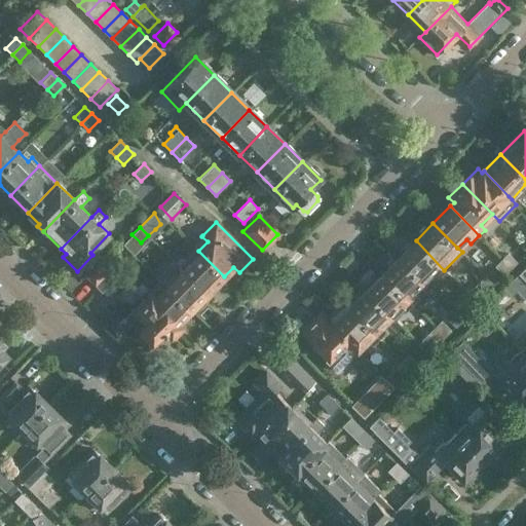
[(438,277),(444,270),(416,240),(399,258),(423,283),(434,273),(438,277)]
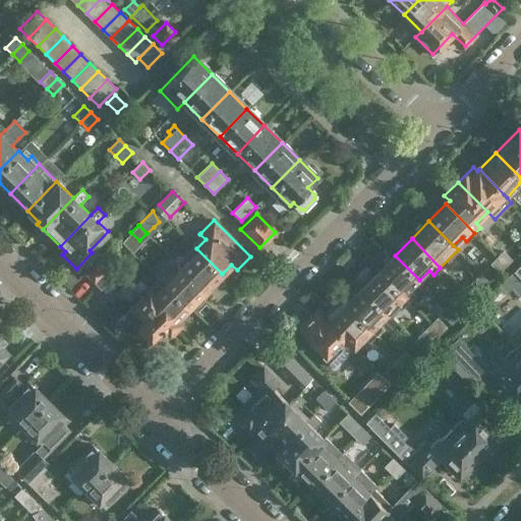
[(222,274),(196,248),(191,244),(175,261),(206,291),(222,274)]
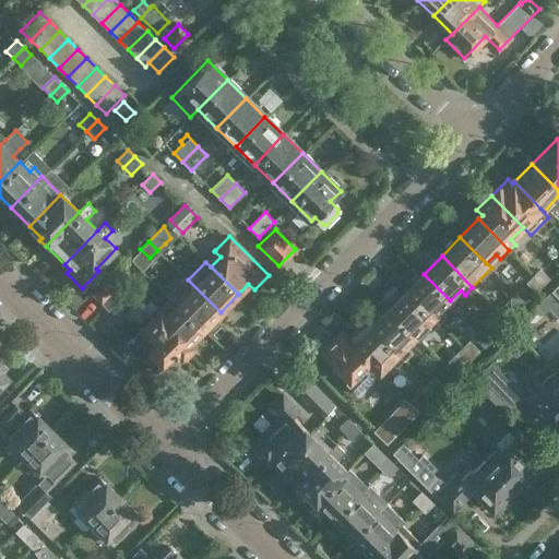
[(533,275),(544,286),(551,280),(540,269),(533,275)]
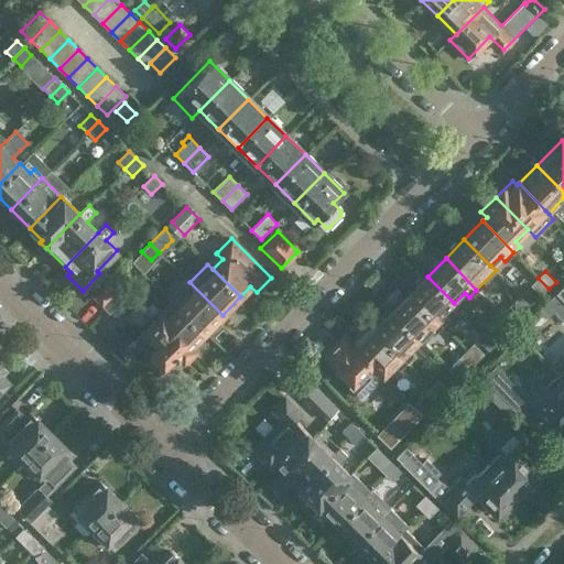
[(114,280),(122,289),(129,282),(120,273),(114,280)]
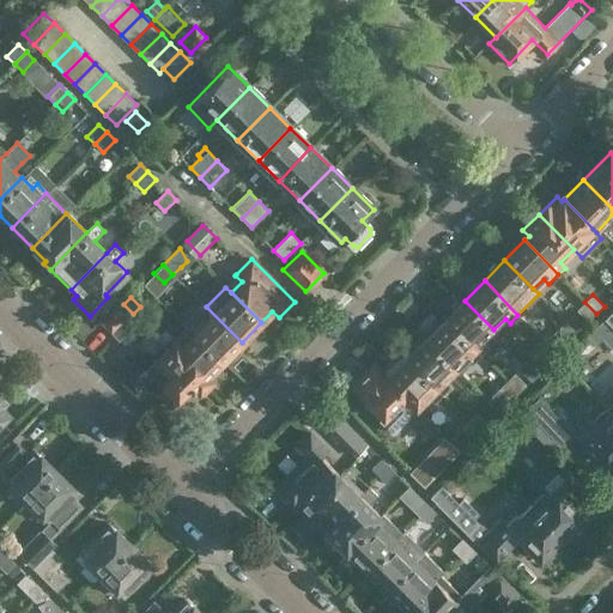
[(465,301),(444,320),(479,354),(487,346),(481,341),(493,329),(465,301)]
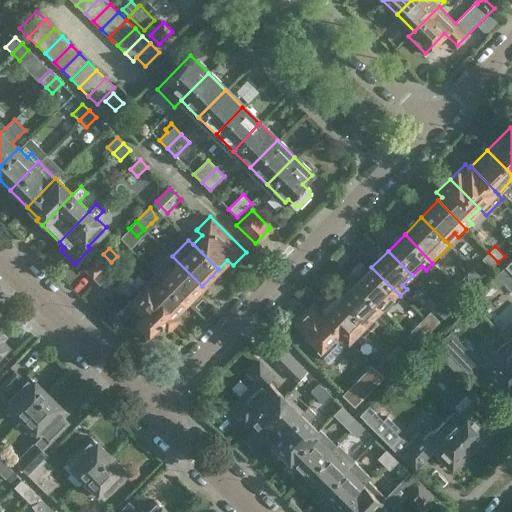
[(111,262),(103,254),(102,252),(98,255),(97,253),(83,267),(100,284),(116,267),(111,262)]
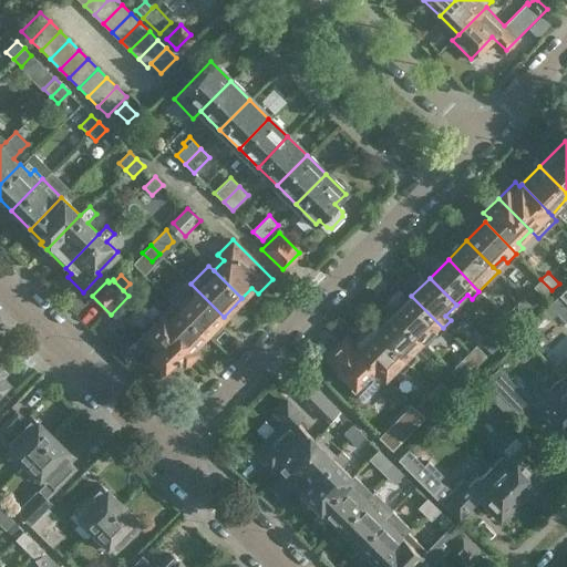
[(545,298),(552,290),(540,279),(534,287),(545,298)]
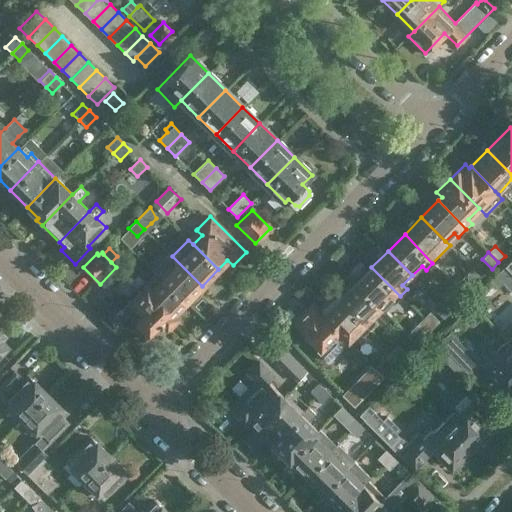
[(202,286),(172,256),(165,264),(169,268),(162,275),(187,300),(202,286)]
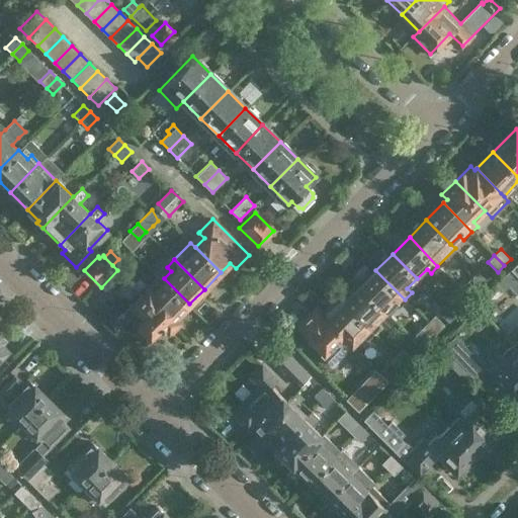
[(405,299),(375,270),(359,287),(383,312),(394,301),(398,307),(405,299)]
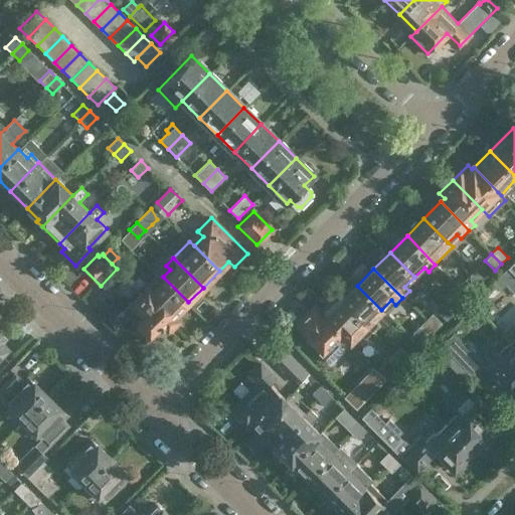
[(475,270),(459,287),(469,297),(485,281),(475,270)]
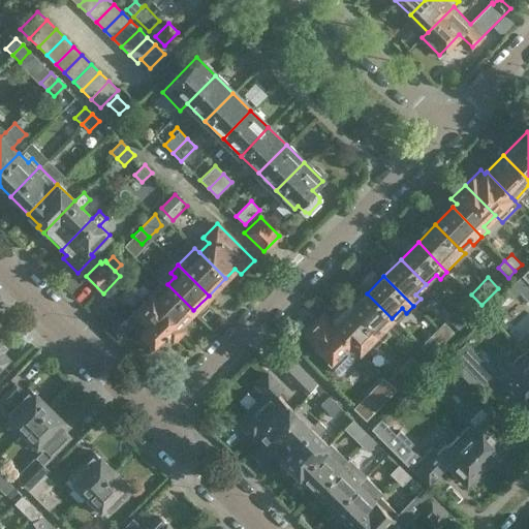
[(151,291),(143,283),(136,290),(179,332),(184,327),(181,323),(193,310),(167,284),(166,286),(161,281),(151,291)]
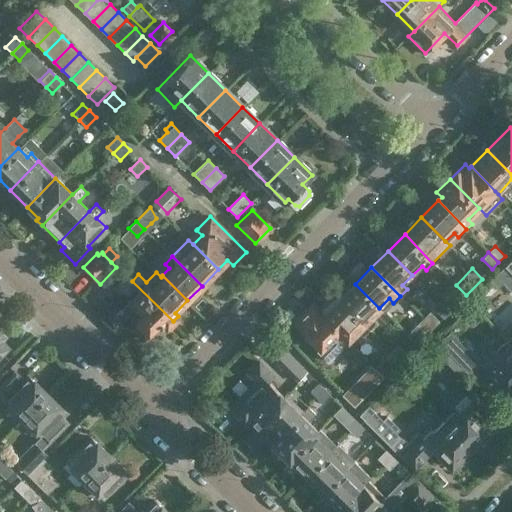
[(173,321),(132,281),(131,281),(126,276),(118,284),(130,297),(122,306),(138,322),(132,328),(143,338),(160,321),(166,328),(173,321)]
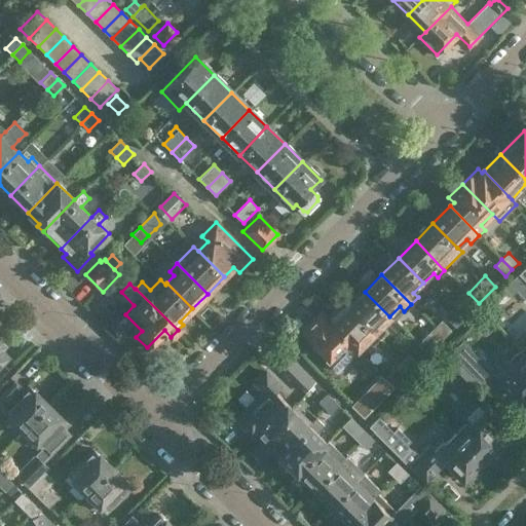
[(342,302),(377,338),(384,331),(380,326),(389,316),(365,292),(352,304),(346,298),(342,302)]
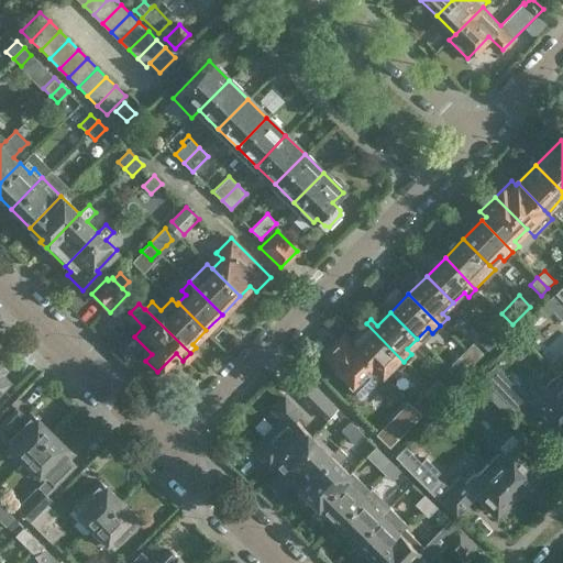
[(506,331),(512,324),(501,313),(494,321),(506,331)]
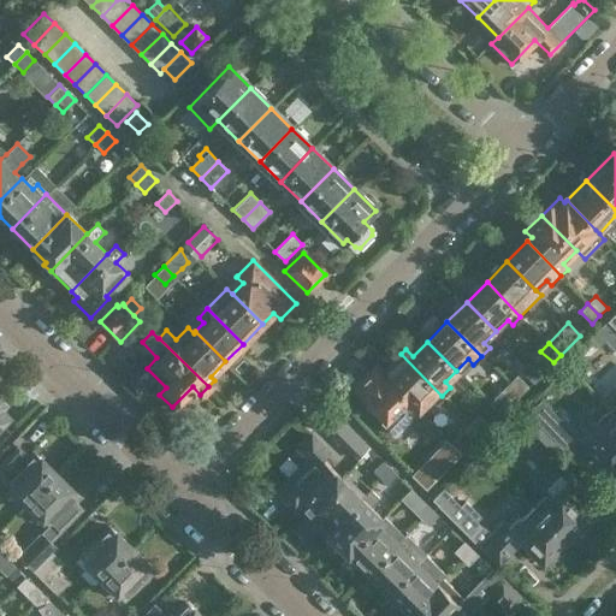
[(381,373),(419,409),(428,398),(434,403),(442,396),(401,354),(383,372),(381,373)]
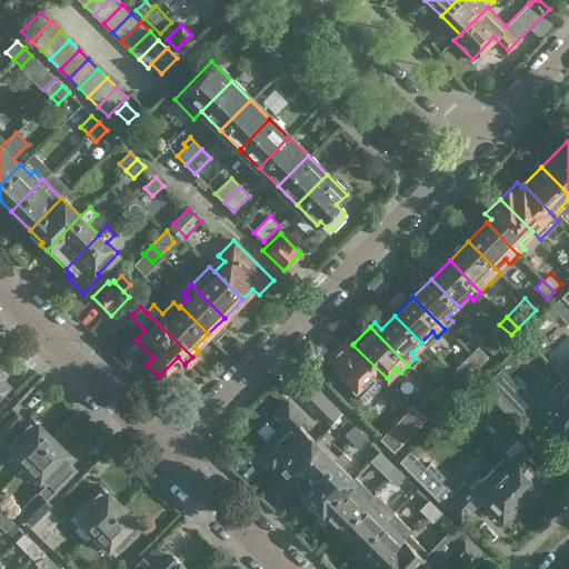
[(352,345),(353,343),(348,337),(327,358),(356,388),(353,390),(367,402),(383,385),(382,385),(386,380),(386,379),(387,378),(352,345)]
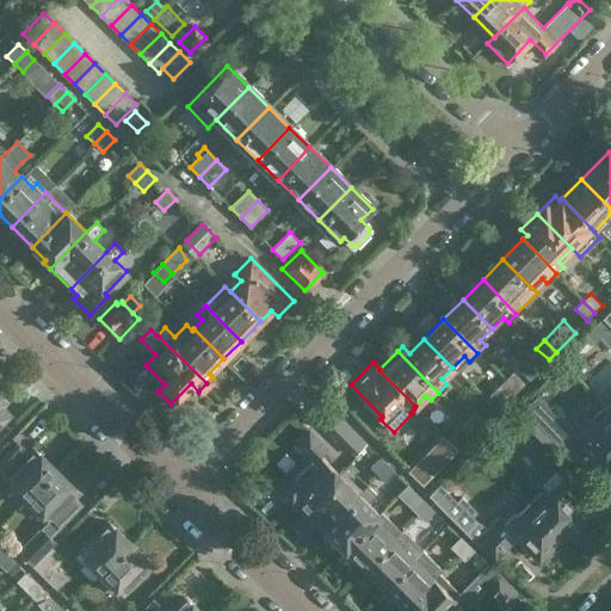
[(529,363),(520,372),(529,381),(537,371),(529,363)]
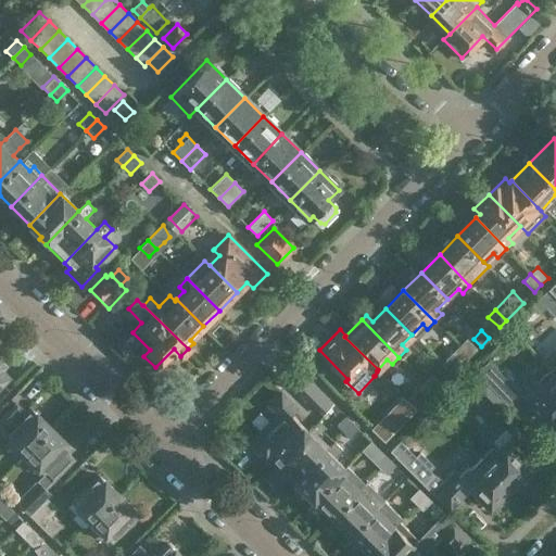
[(459,345),(470,356),(478,349),(467,338),(459,345)]
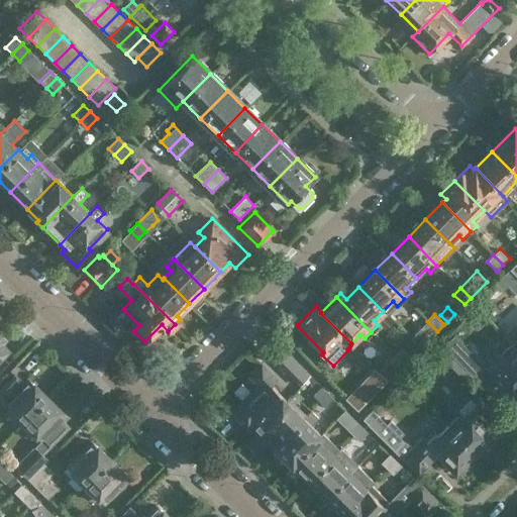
[(426,342),(431,337),(437,331),(427,321),(421,327),(422,329),(417,334),(426,342)]
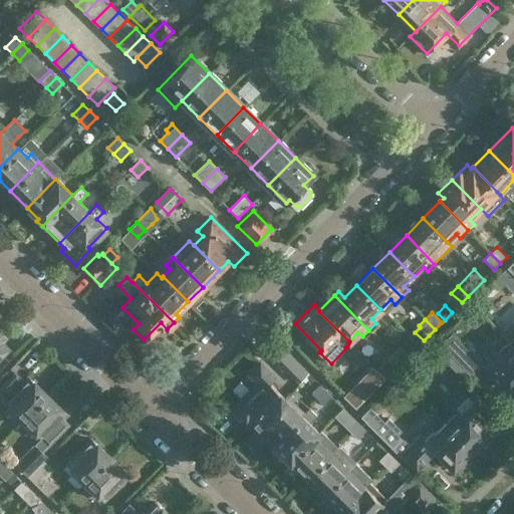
[(513,319),(500,333),(508,342),(513,347),(513,319)]
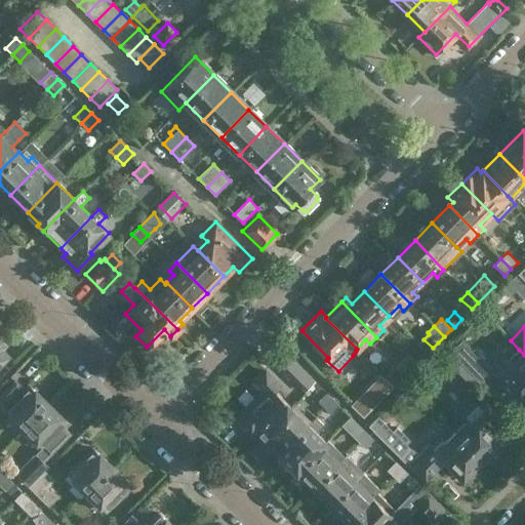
[(450,352),(463,365),(481,382),(492,371),(461,340),(450,352)]
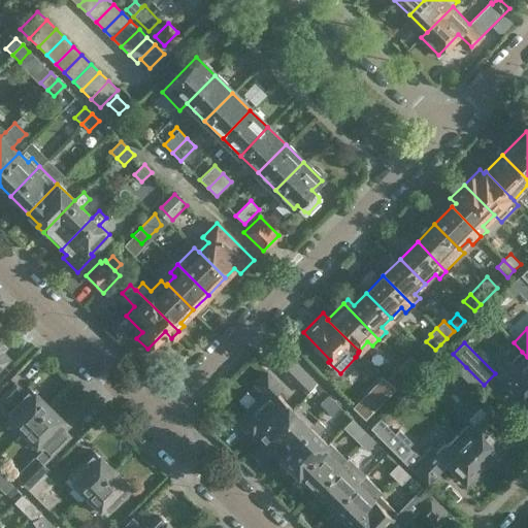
[(306,393),(317,383),(285,351),(274,361),(306,393)]
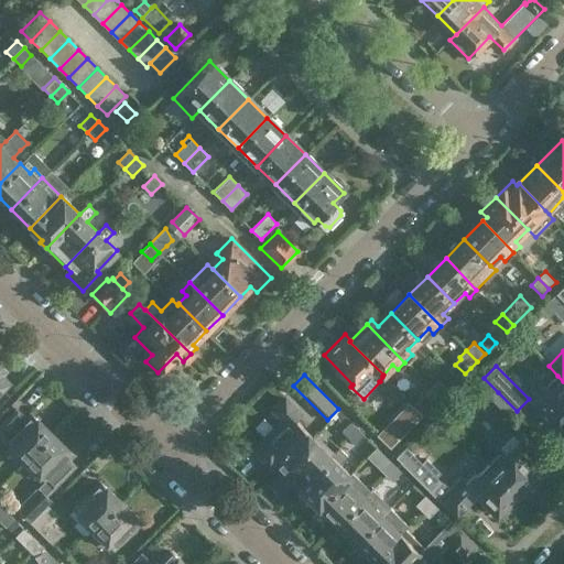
[(563,381),(557,376),(533,399),(557,424),(563,419),(563,420),(563,381)]
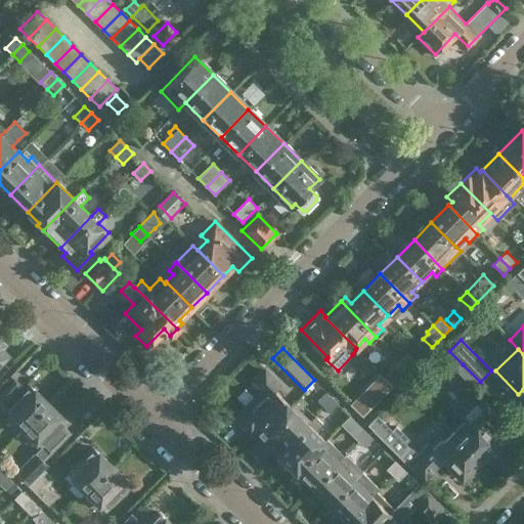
[(399,360),(409,369),(418,362),(407,352),(399,360)]
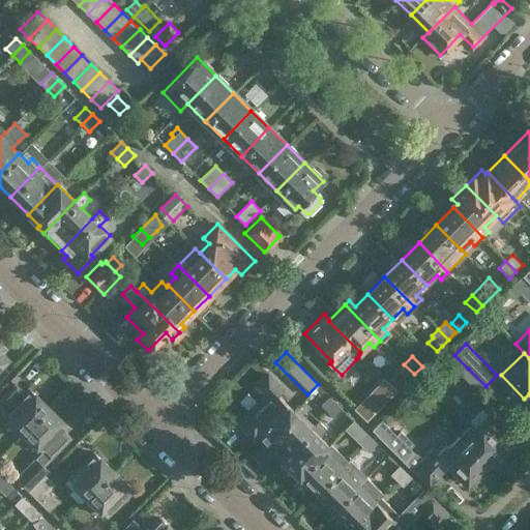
[(399,390),(414,374),(404,364),(399,370),(405,375),(394,386),(399,390)]
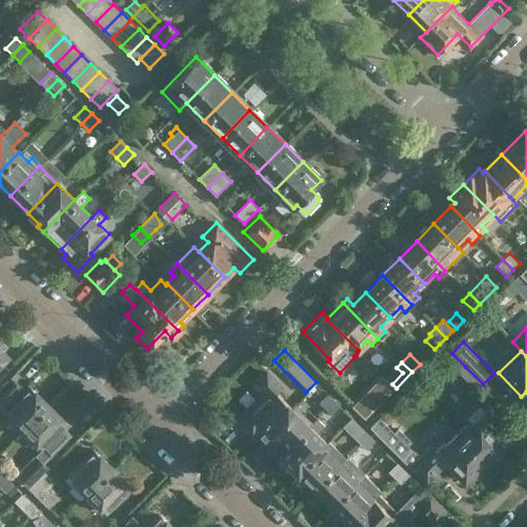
[(476,390),(483,384),(465,366),(459,373),(476,390)]
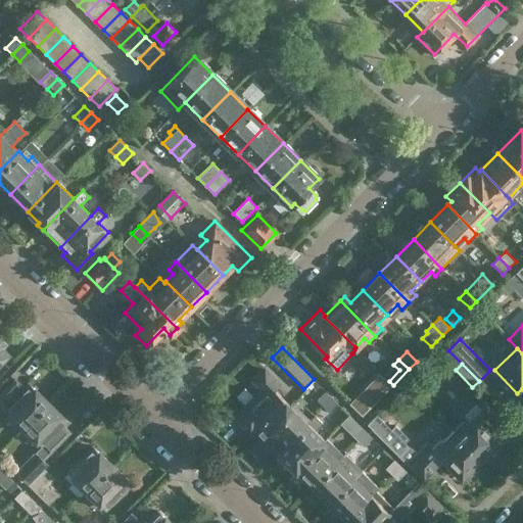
[(254,379),(264,389),(234,419),(250,435),(253,432),(258,437),(290,405),(274,389),(280,383),(265,369),(254,379)]
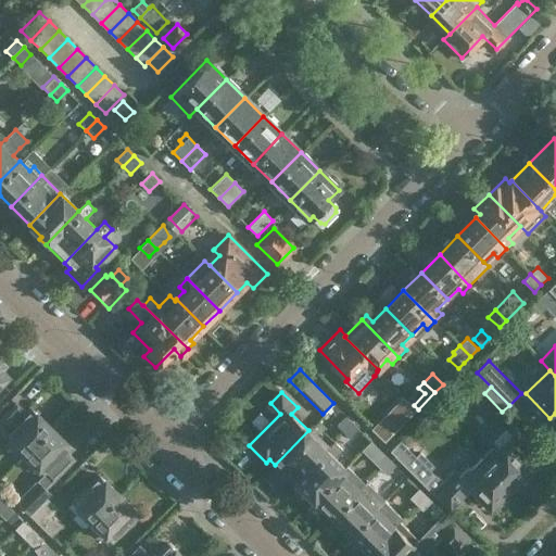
[(418,409),(414,405),(407,399),(400,406),(411,417),(418,409)]
